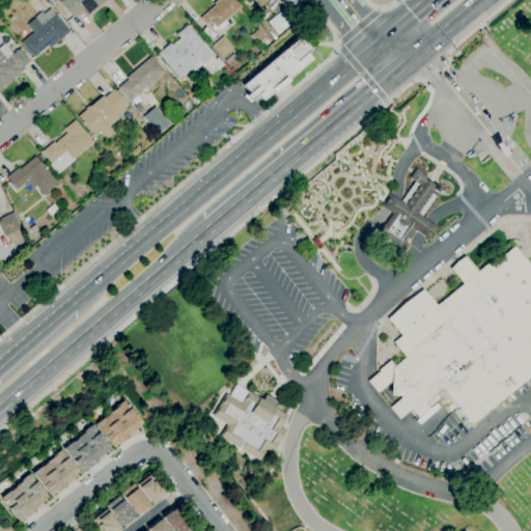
[(73,18),(60,2),(62,0),(106,0),(87,16),(82,9),(73,18)]
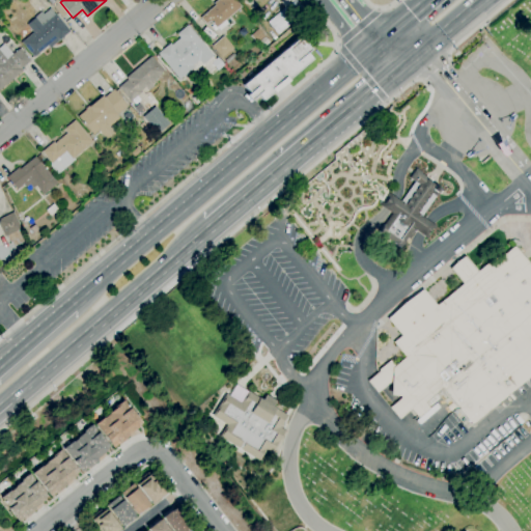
[(219,30),(216,27),(213,25),(214,24),(211,21),(210,22),(208,21),(205,24),(200,18),(214,5),(213,4),(217,0),(232,0),(240,7),(224,20),(227,24),(219,30)]
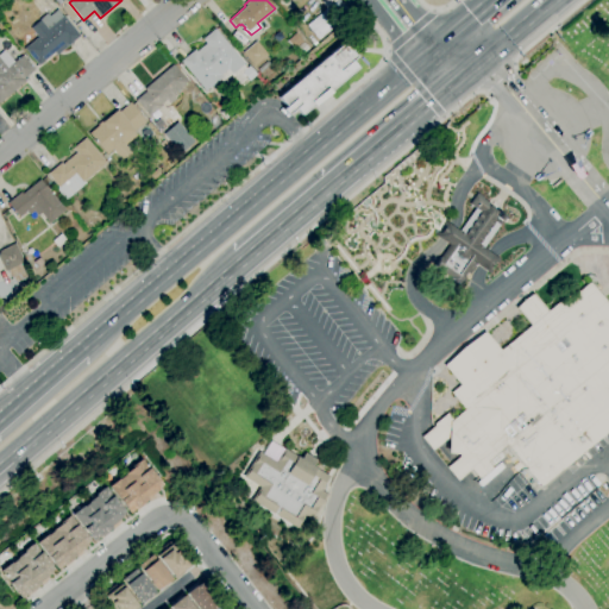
[(318,39),(306,26),(326,8),(322,2),(325,0),(338,0),(349,12),(318,39)]
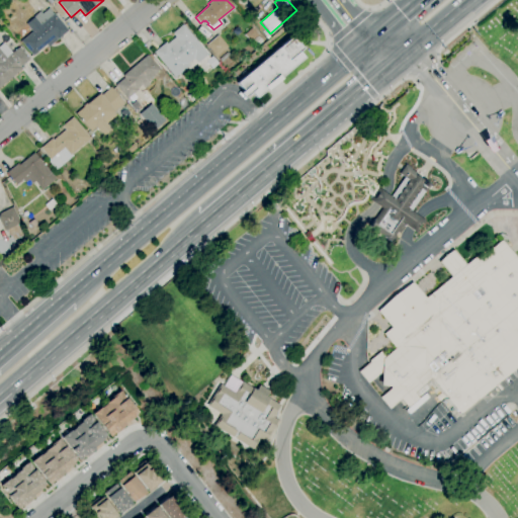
[(32,56),(19,41),(31,31),(25,24),(33,18),(32,17),(38,12),(39,11),(41,14),(48,8),(67,30),(48,47),(46,45),(32,56)]
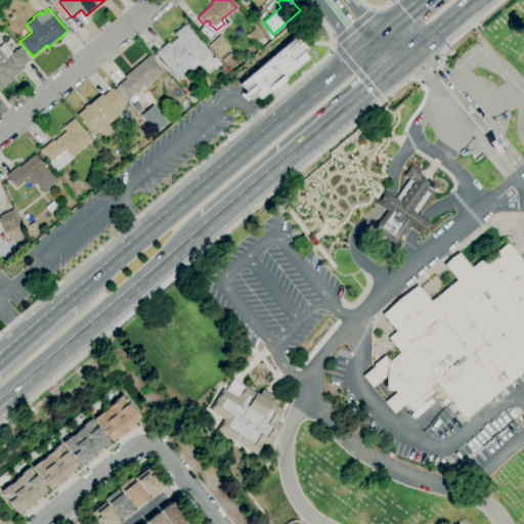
[(176,79),(155,53),(167,43),(168,44),(176,38),(173,34),(184,25),(210,55),(199,63),(195,59),(188,64),(190,67),(176,79)]
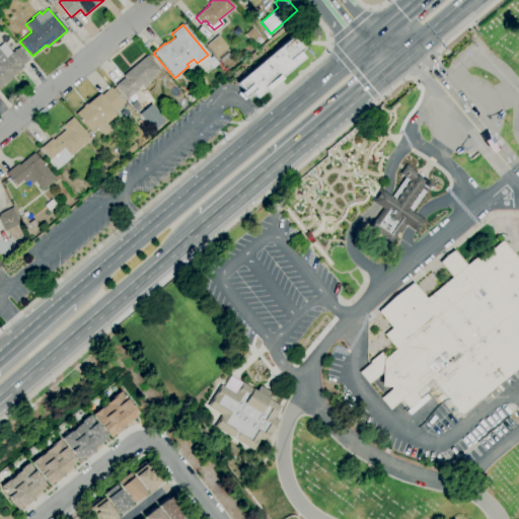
[(236,36),(232,31),(237,27),(241,32),(236,36)]
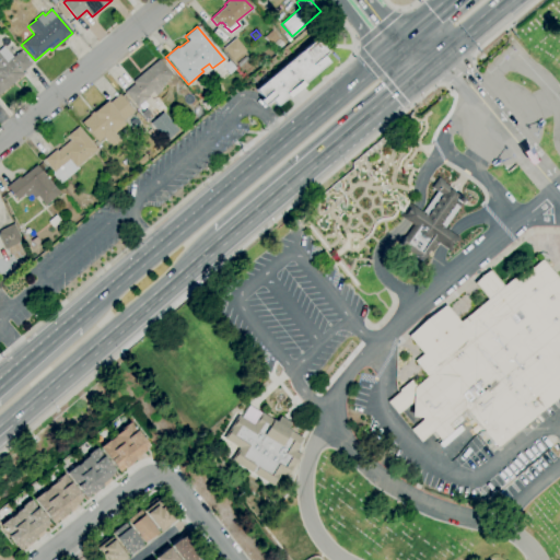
[(270,45),(264,37),(271,31),(278,38),(270,45)]
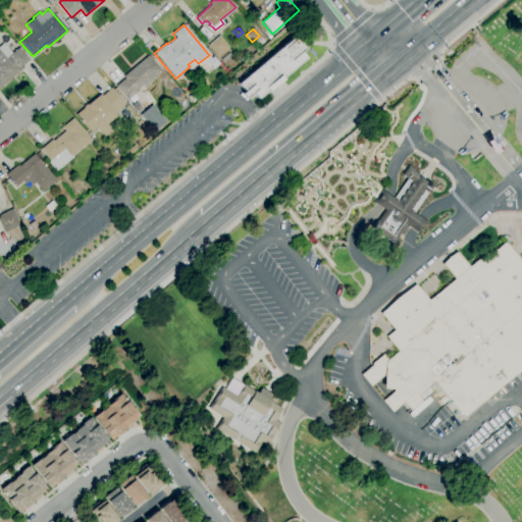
[(217,57),(207,45),(219,36),(228,47),(217,57)]
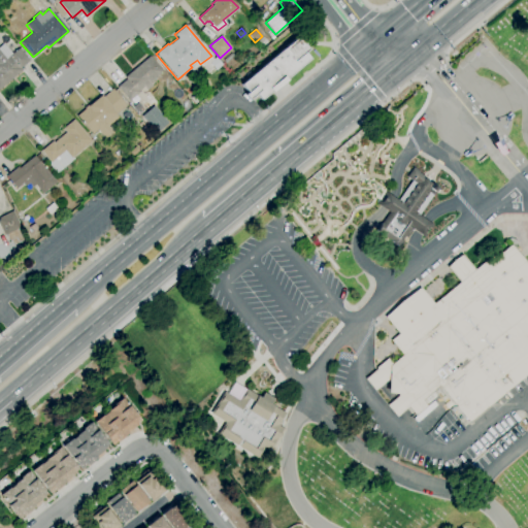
[(260,104),(254,96),(249,100),(244,95),(246,93),(239,85),(283,47),(283,48),(297,37),(307,50),(305,52),(312,60),(260,104)]
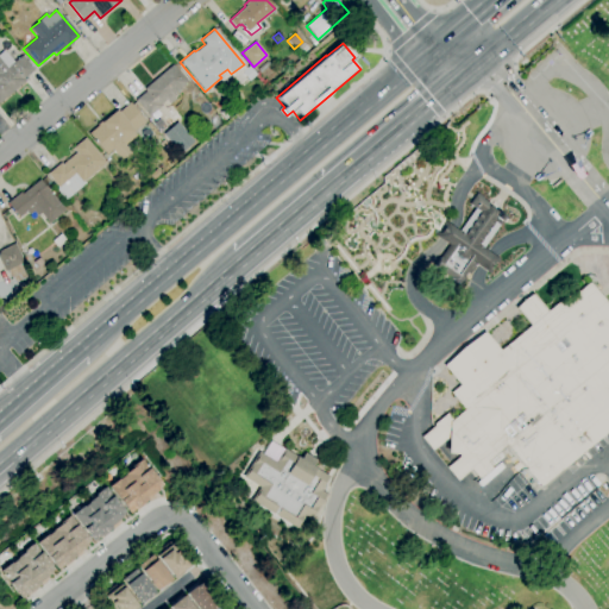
[(0,101),(0,52),(4,50),(13,62),(22,56),(33,70),(23,79),(25,81),(0,101)]
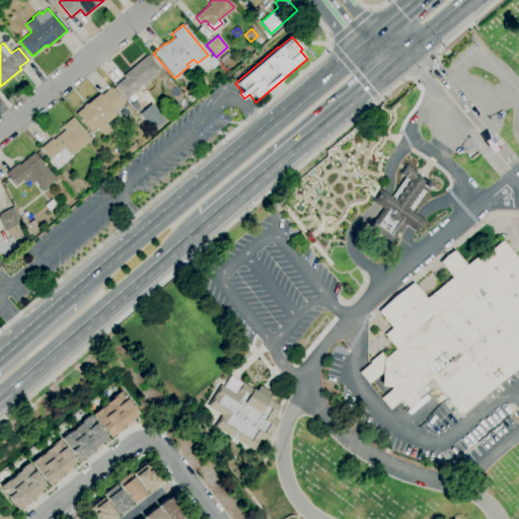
[(127,99),(115,85),(124,78),(122,76),(147,55),(159,70),(146,81),(149,84),(144,89),(141,85),(137,89),(138,90),(127,99)]
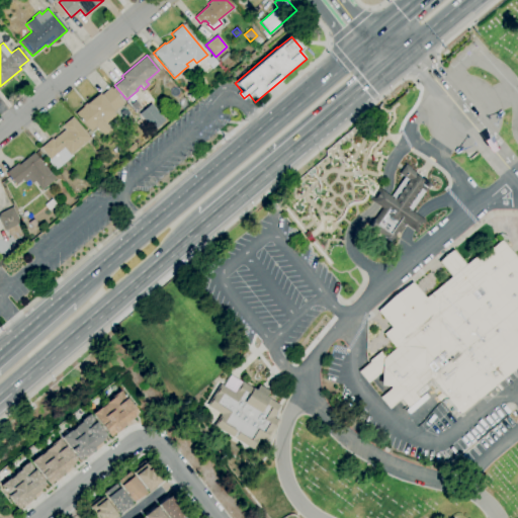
[(103,138),(95,127),(90,132),(75,113),(83,106),(82,105),(85,103),(86,104),(99,93),(100,95),(109,87),(123,103),(113,112),(116,115),(106,123),(111,131),(103,138)]
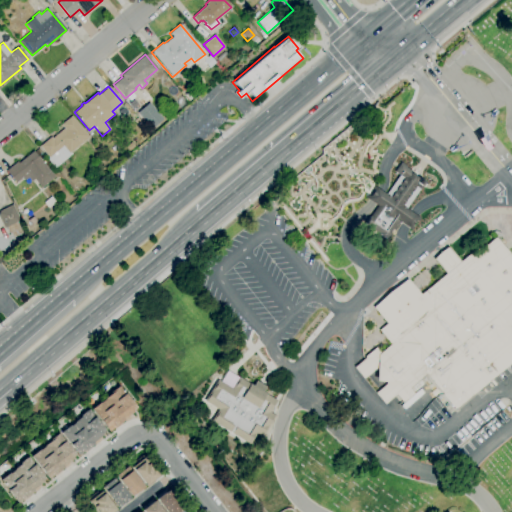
[(188,100),(185,95),(189,91),(193,96),(188,100)]
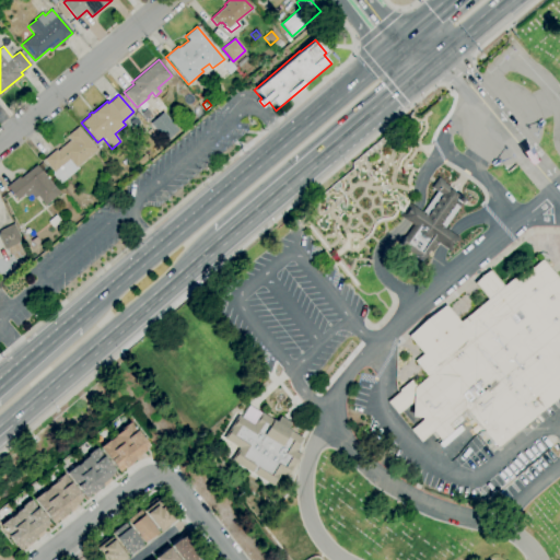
[(146,119),(140,114),(146,109),(150,115),(146,119)]
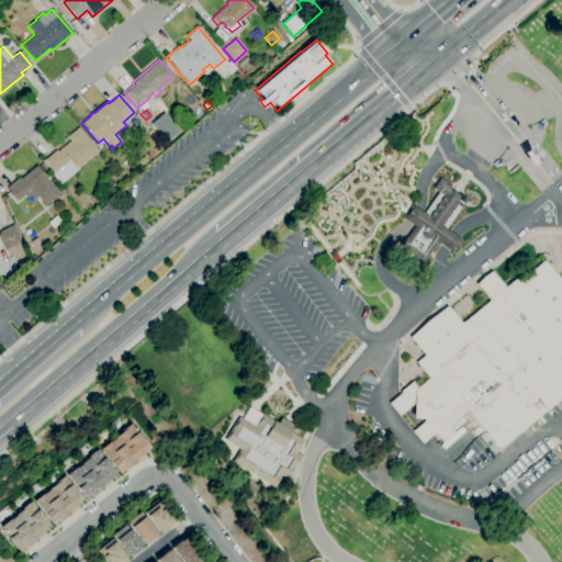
[(60,184),(51,173),(53,172),(43,160),(55,150),(57,152),(69,142),(67,137),(78,127),(97,150),(77,168),(78,169),(60,184)]
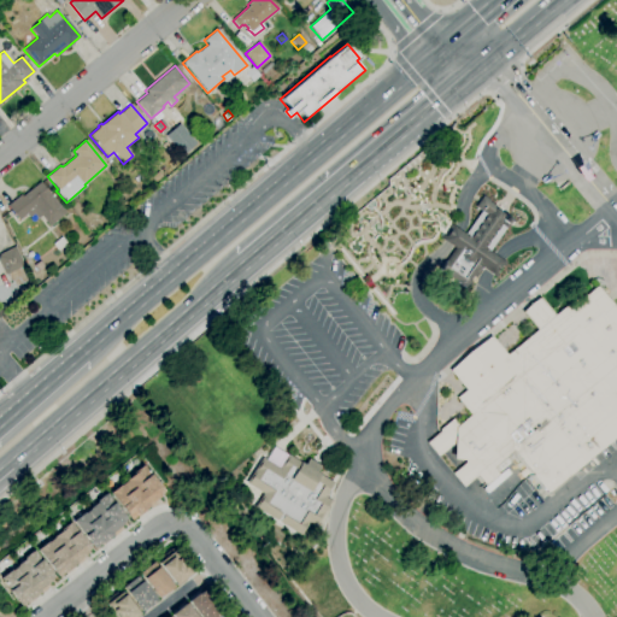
[(156,181),(152,176),(158,171),(162,176),(156,181)]
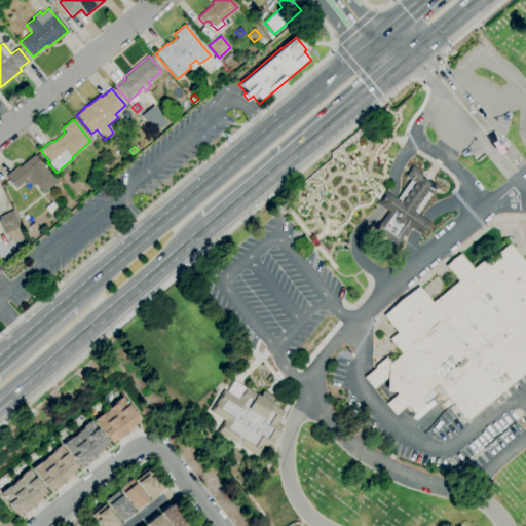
[(42,193),(35,184),(32,187),(29,183),(25,186),(23,183),(15,188),(6,176),(17,166),(19,167),(34,155),(55,182),(42,193)]
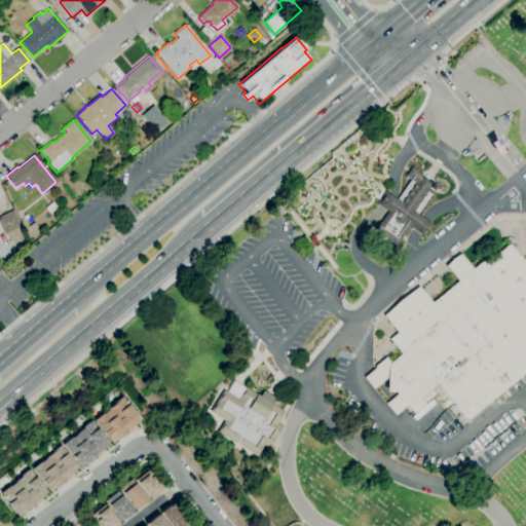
[(398,247),(374,230),(379,222),(380,222),(387,212),(377,205),(386,193),(396,199),(410,180),(405,177),(411,167),(417,172),(416,173),(421,176),(420,177),(428,183),(429,183),(437,188),(433,194),(431,193),(417,214),(429,223),(421,235),(409,227),(400,239),(402,240),(398,247)]
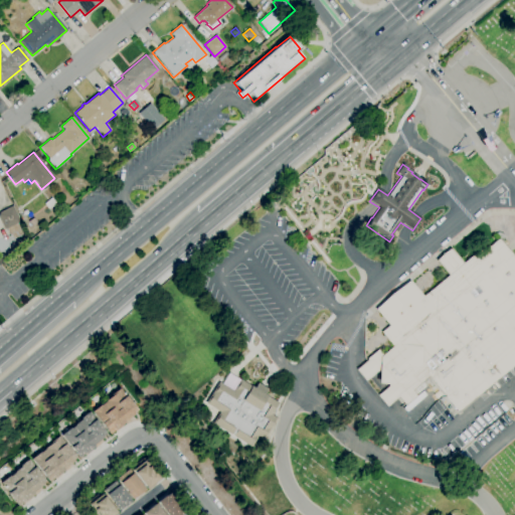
[(48,209),(43,204),(51,198),(55,204),(48,209)]
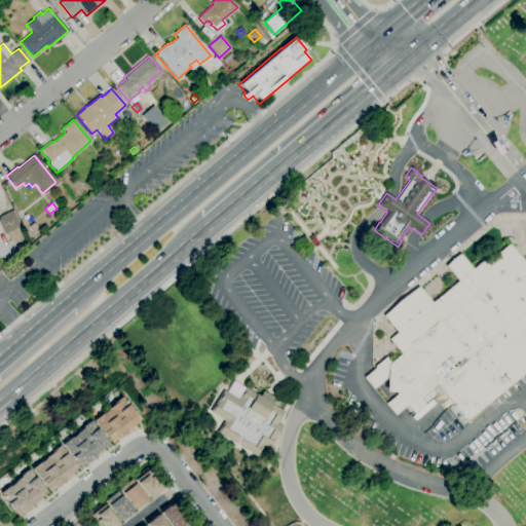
[(11,245),(6,233),(4,234),(0,226),(0,217),(12,211),(21,226),(16,228),(23,239),(11,245)]
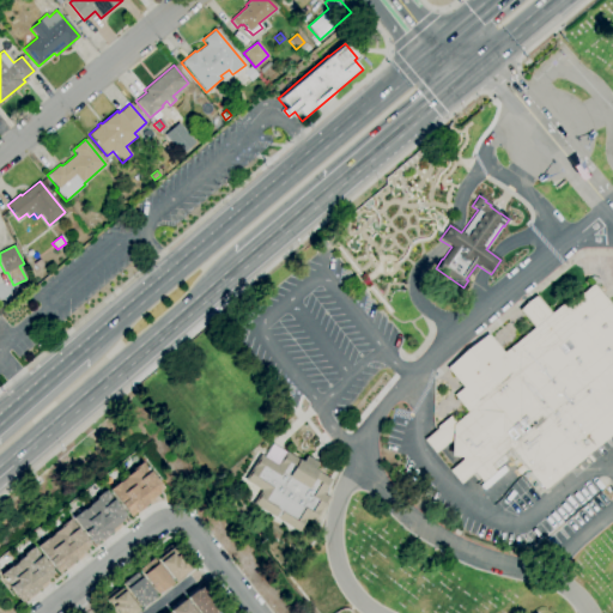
[(37,269),(34,263),(40,259),(44,265),(37,269)]
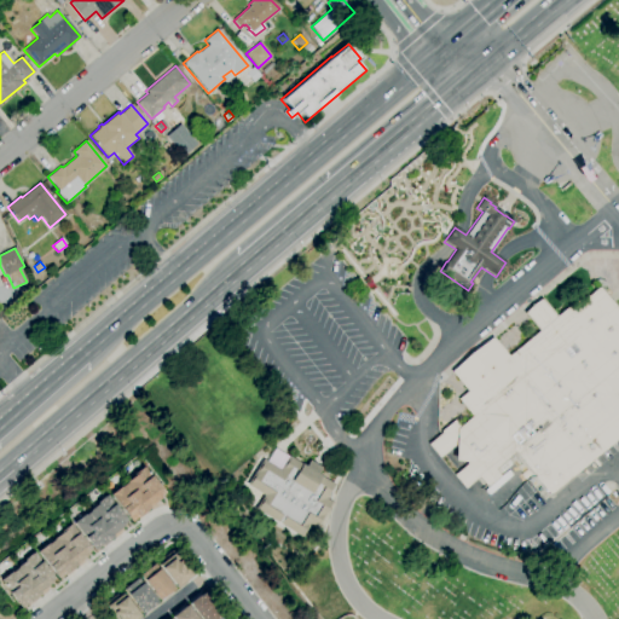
[(455,447),(453,446),(439,458),(428,444),(441,433),(440,432),(455,420),(460,426),(472,416),(457,399),(468,391),(451,371),(492,337),(508,357),(531,339),(530,337),(539,330),(524,312),(541,299),(556,317),(578,298),(582,301),(600,285),(618,308),(618,438),(550,495),(515,453),(496,470),(501,475),(486,487),(479,478),(466,489),(453,475),(467,463),(466,461),(453,461),(455,447)]
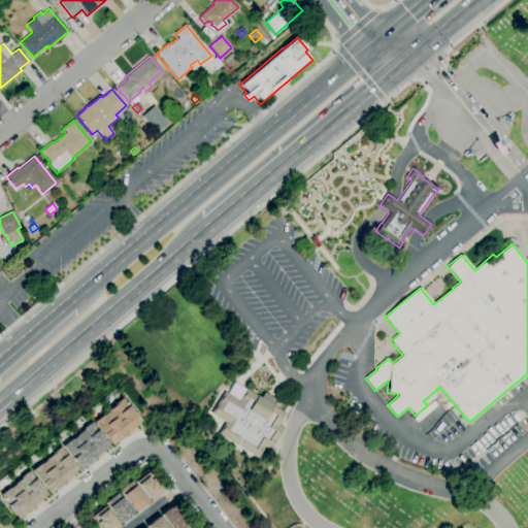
[(224,392),(210,415),(225,424),(219,434),(259,458),(265,449),(270,452),(283,429),(278,426),(286,415),(270,405),(273,399),(263,393),(261,398),(233,382),(227,393),(224,392)]
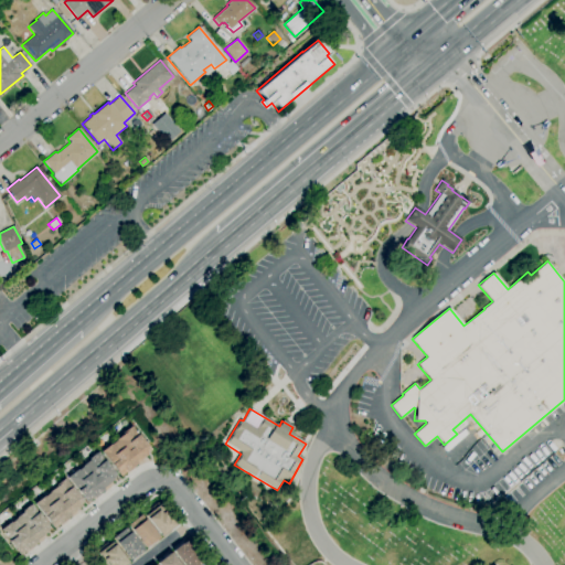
[(118,477),(99,451),(109,444),(109,445),(115,440),(114,440),(121,435),(120,433),(129,426),(134,430),(135,433),(145,446),(146,445),(149,450),(146,452),(147,454),(135,464),(125,471),(118,477)]
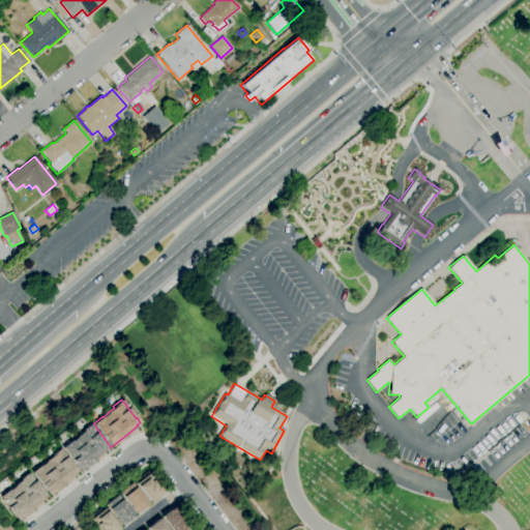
[(80,471),(61,448),(70,441),(71,441),(77,438),(76,437),(83,432),(82,431),(90,423),(110,448),(80,471)]
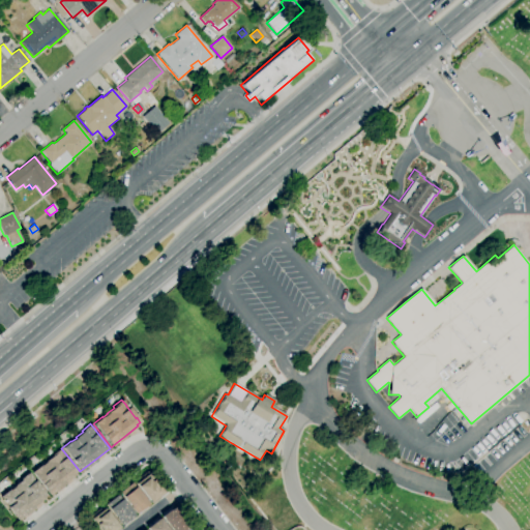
[(49,496),(31,473),(40,466),(46,462),(45,462),(52,457),(51,455),(59,448),(78,472),(63,482),(64,484),(55,492),(55,491),(49,496)]
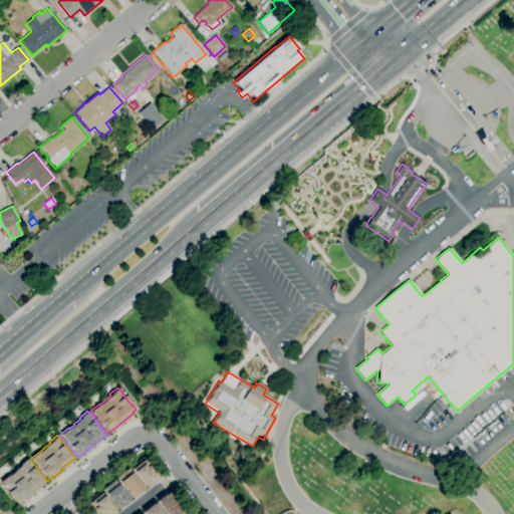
[(17,505),(7,492),(0,482),(9,475),(9,476),(14,472),(13,471),(20,466),(19,465),(27,459),(45,481),(42,483),(43,484),(32,493),(23,501),(23,500),(17,505)]
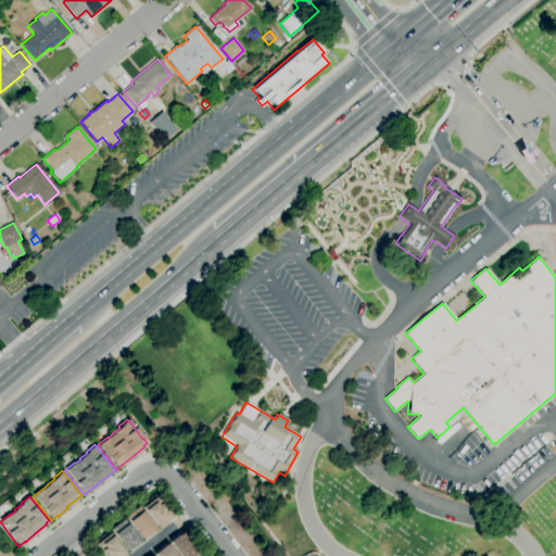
[(159,529),(142,507),(156,496),(161,503),(162,502),(173,516),(166,521),(159,529)]
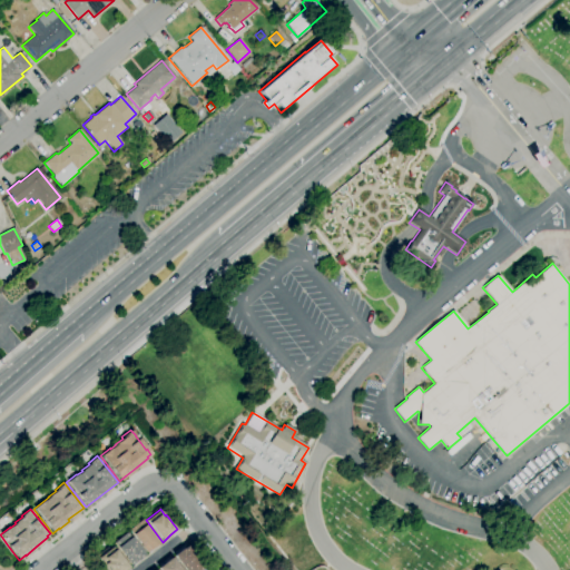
[(146,553),(131,534),(128,530),(141,519),(159,542),(146,553)]
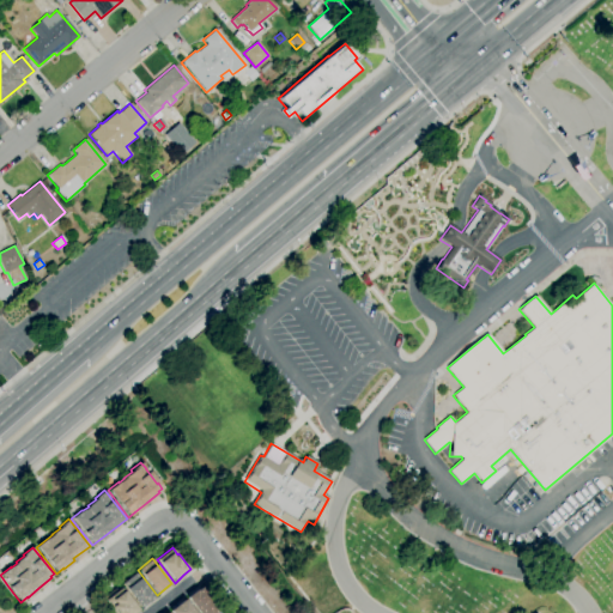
[(139,608),(125,589),(121,584),(135,572),(139,577),(155,596),(147,604),(146,602),(139,608)]
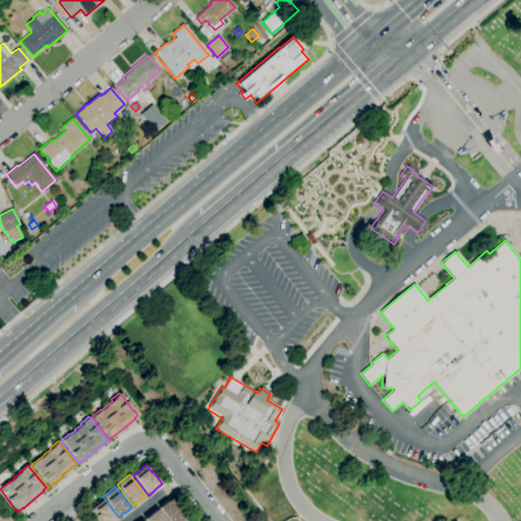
[(168,520),(158,508),(166,502),(167,503),(172,498),(176,504),(177,503),(183,510),(182,511),(187,518),(183,520),(168,520)]
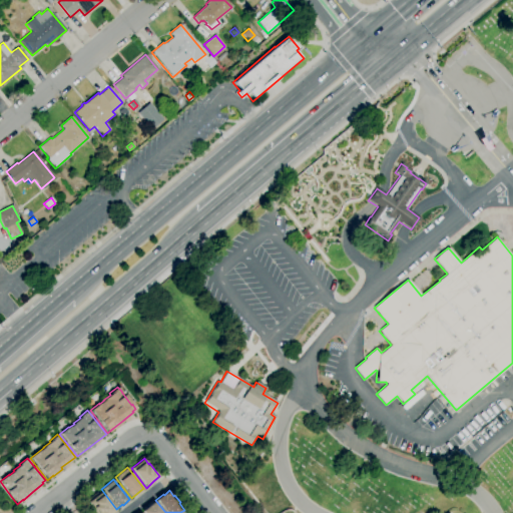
[(94,512),(91,509),(92,508),(87,502),(100,492),(115,511),(112,512),(94,512)]
